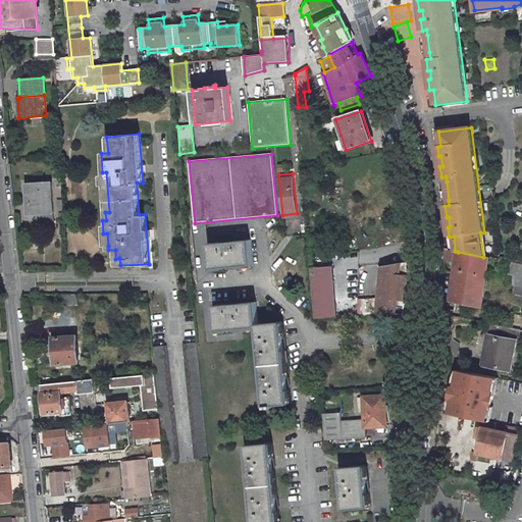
[(53,213),(50,183),(25,185),(28,215),(53,213)]
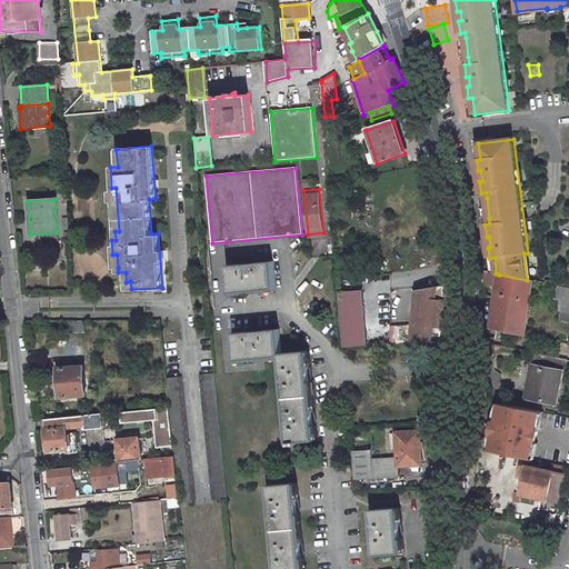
[(272,263),(228,268),(230,293),(275,289),(272,263)]
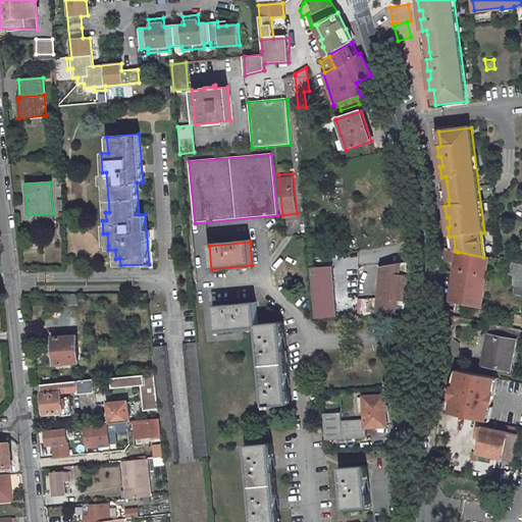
[(447,250),(445,261),(456,263),(458,252),(455,251),(451,251),(447,250)]
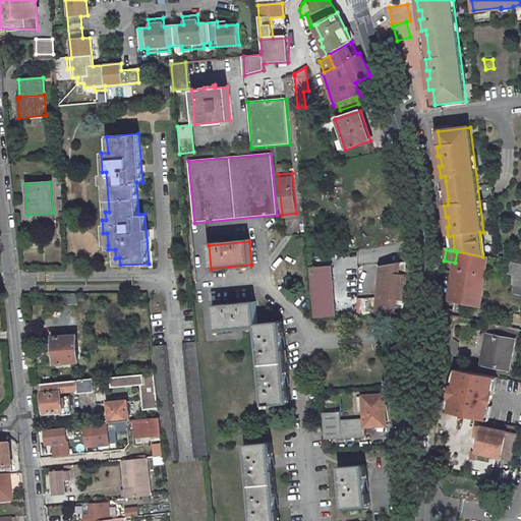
[(455,263),(452,287),(478,291),(480,273),(486,274),(488,257),(486,257),(482,256),(457,251),(455,263)]
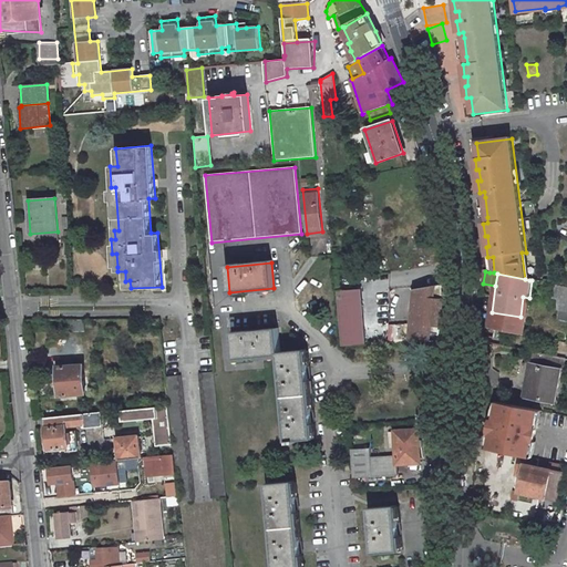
[(445,284),(414,289),(410,342),(440,340),(443,300),(445,300),(445,284)]
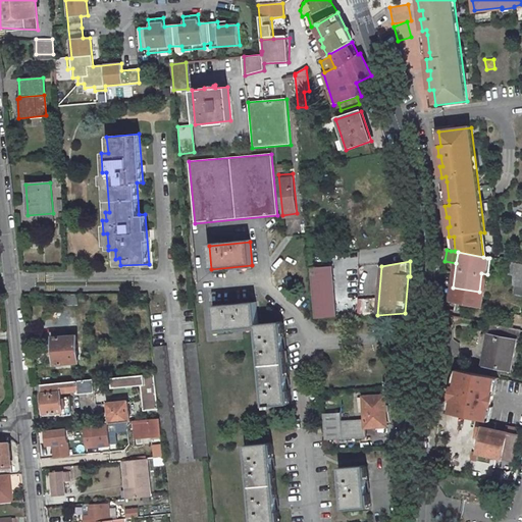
[(330,266),(308,267),(311,319),(333,318),(330,266)]
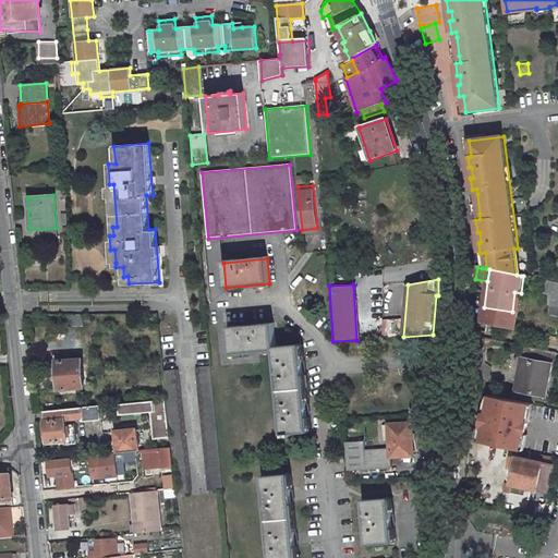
[(516,330),(521,293),(514,292),(512,312),(484,307),(482,324),(516,330)]
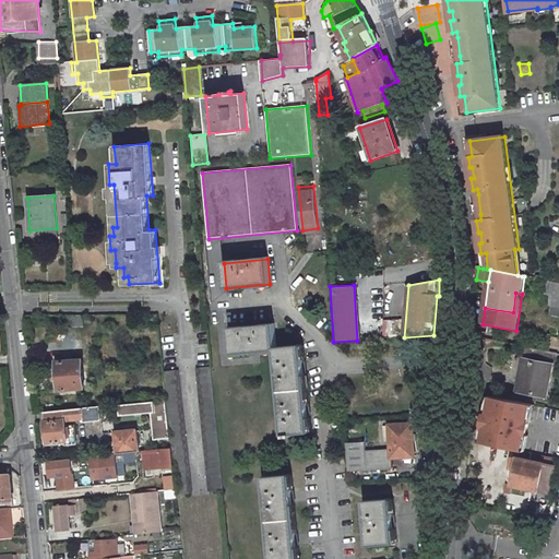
[(274,324),(230,329),(233,354),(274,351),(283,433),(285,433),(286,438),(293,437),(292,433),(309,431),(301,346),(276,347),(274,324)]
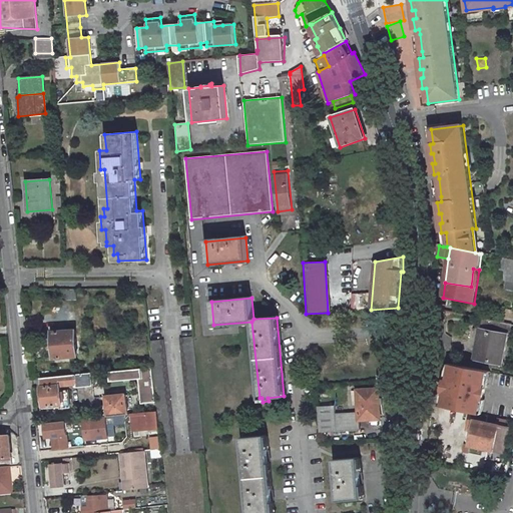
[(480,341),(477,359),(502,363),(507,334),(480,329),(478,340),(480,341)]
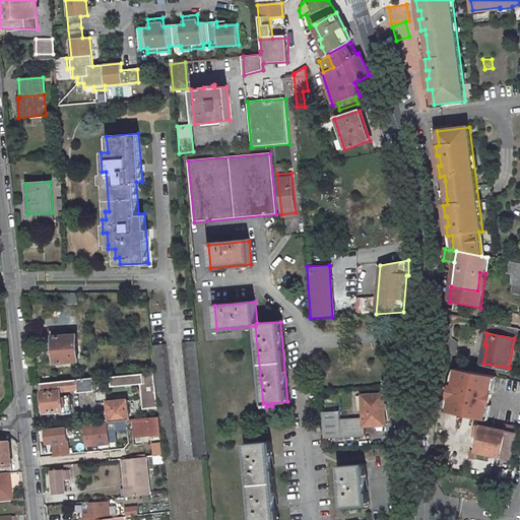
[(76,334),(53,336),(55,364),(78,362),(76,334)]
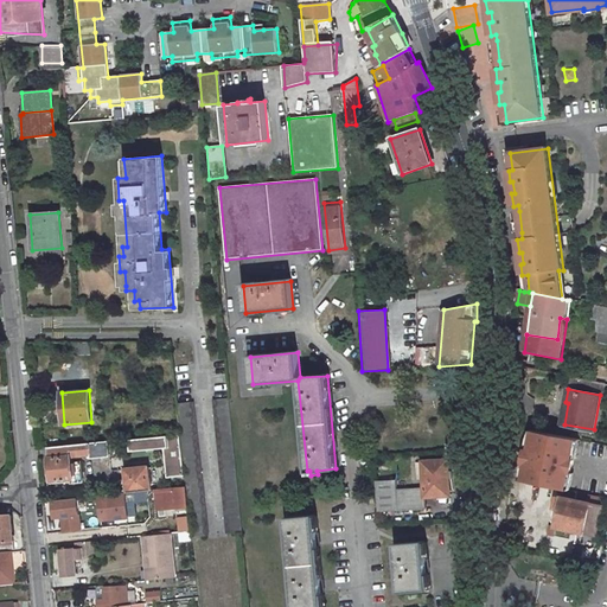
[(229,396),(213,398),(228,534),(242,531),(229,396)]
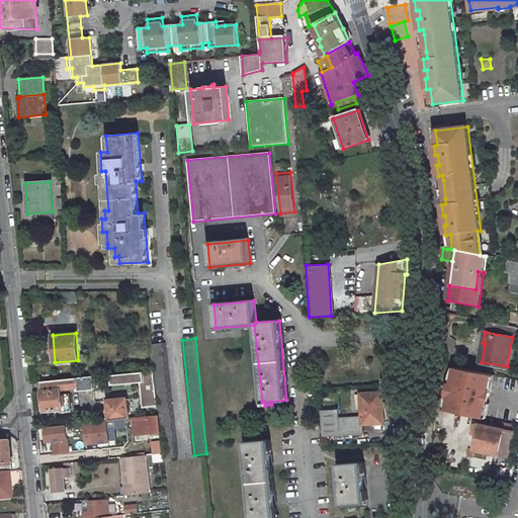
[(151,343),(154,370),(158,406),(164,458),(178,456),(165,341),(151,343)]
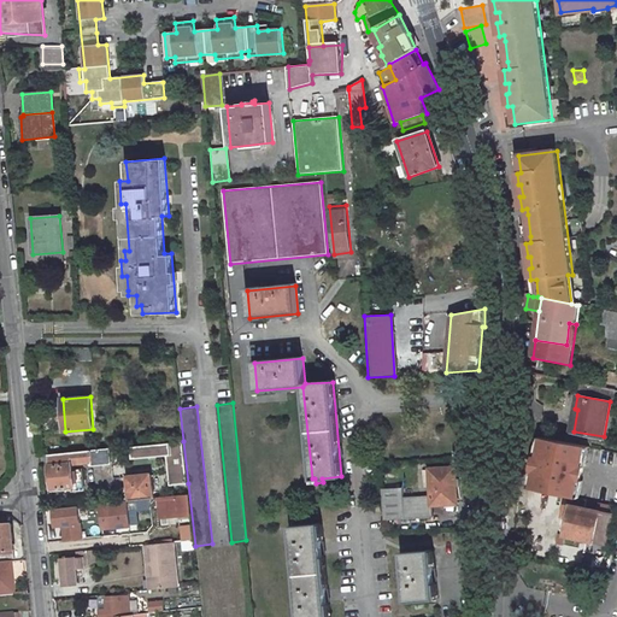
[(586,447),(544,439),(540,458),(535,457),(533,471),(533,476),(535,477),(533,488),(575,498),(577,486),(579,481),(581,482),(585,466),(582,465),(586,447)]
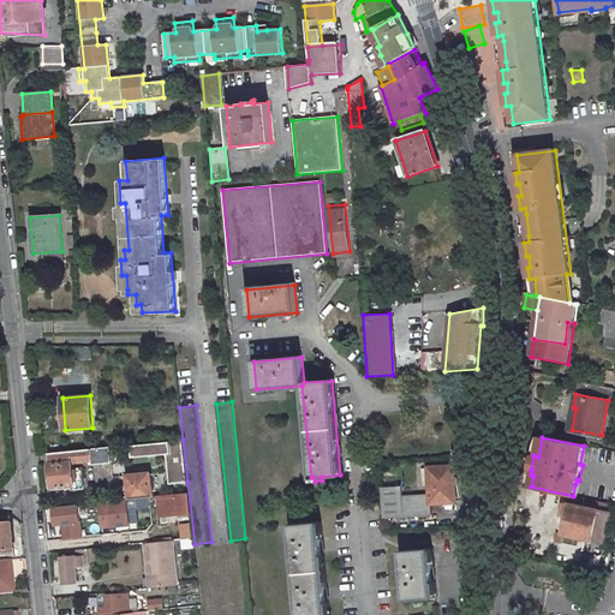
[(187,482),(183,440),(131,445),(132,457),(166,453),(169,483),(187,482)]
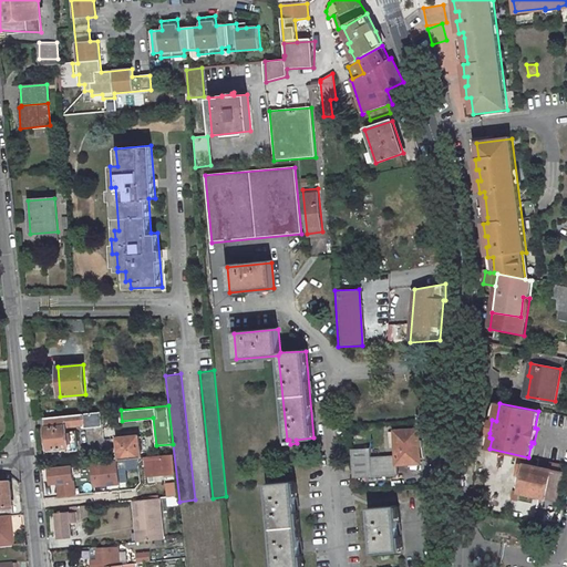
[(103,425),(101,412),(91,413),(92,426),(103,425)]
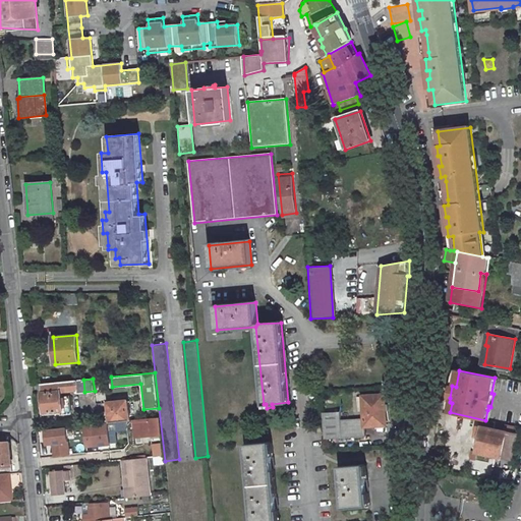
[(84,392),(83,380),(42,384),(44,409),(41,410),(42,416),(52,415),(52,412),(60,411),(61,414),(71,413),(69,397),(62,398),(61,392),(78,390),(78,393),(84,392)]
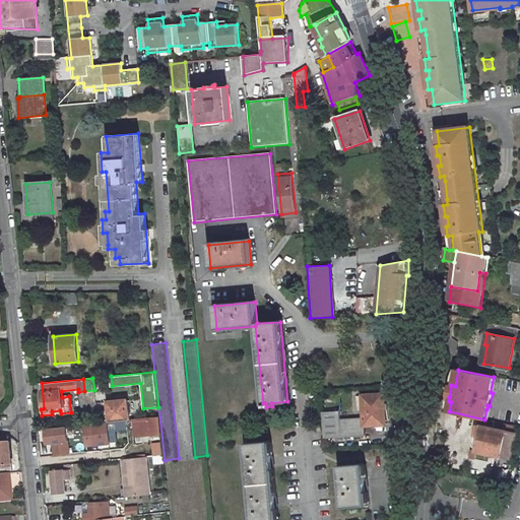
[(390,380),(382,381),(382,389),(391,389),(390,380)]
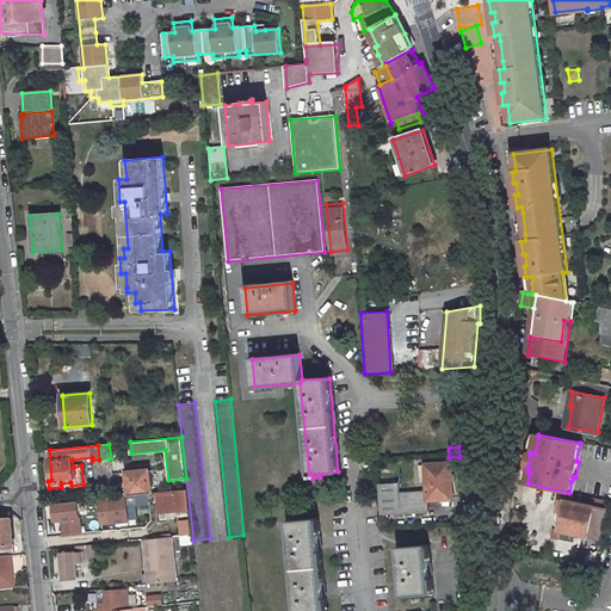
[(400,482),(377,485),(380,516),(430,512),(430,500),(454,498),(451,463),(426,464),(427,491),(400,493),(400,482)]
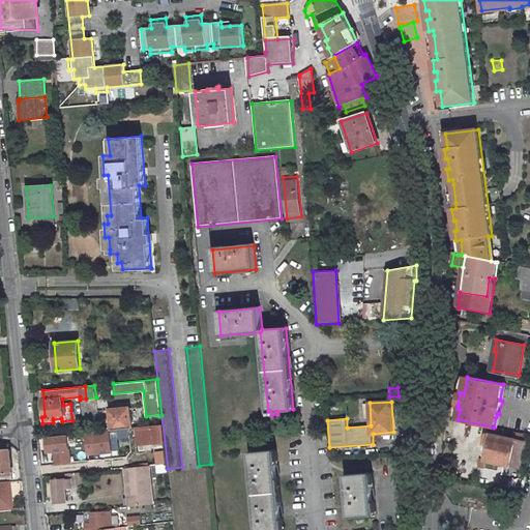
[(131,428),(130,422),(131,422),(129,407),(110,409),(111,417),(106,418),(107,430),(110,430),(131,428)]
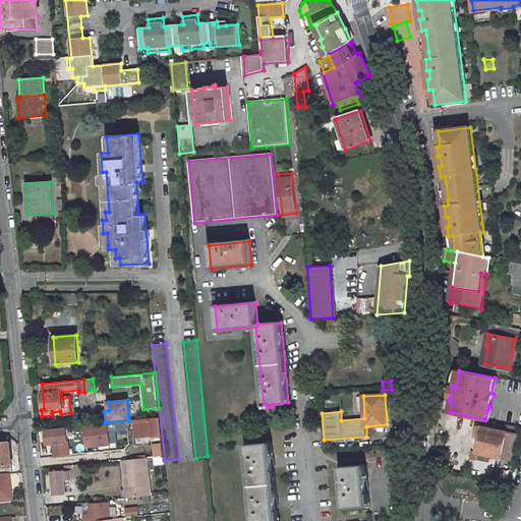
[(130,421),(131,426),(138,425),(140,437),(161,435),(159,418),(141,420),(130,421)]
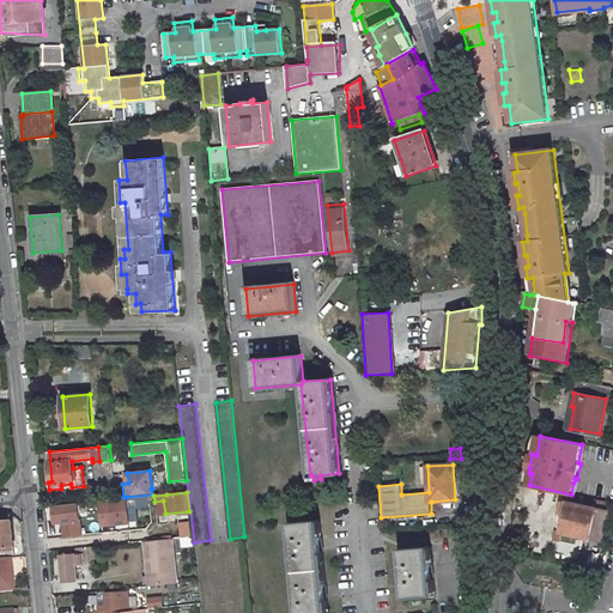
[(97,501),(99,526),(129,522),(127,497),(123,497),(97,501)]
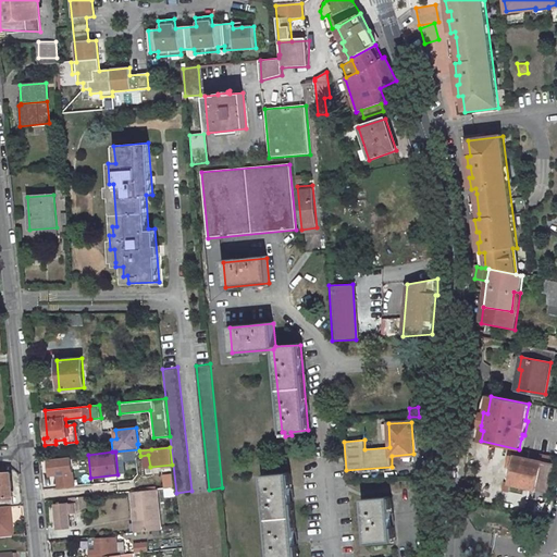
[(512,468),(509,483),(546,492),(553,458),(540,455),(539,461),(517,457),(516,458),(510,457),(508,467),(512,468)]
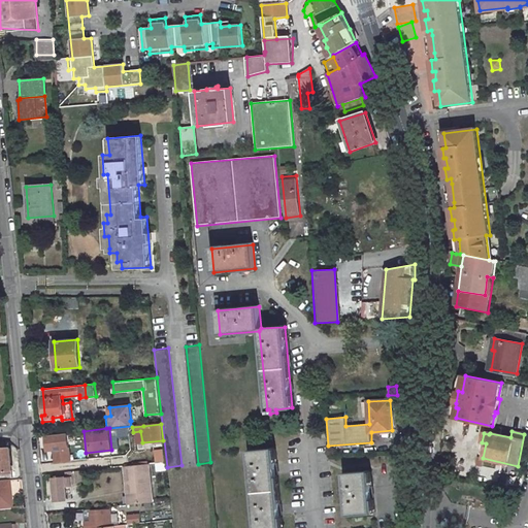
[(66,432),(44,435),(46,450),(53,449),(55,462),(69,460),(66,432)]
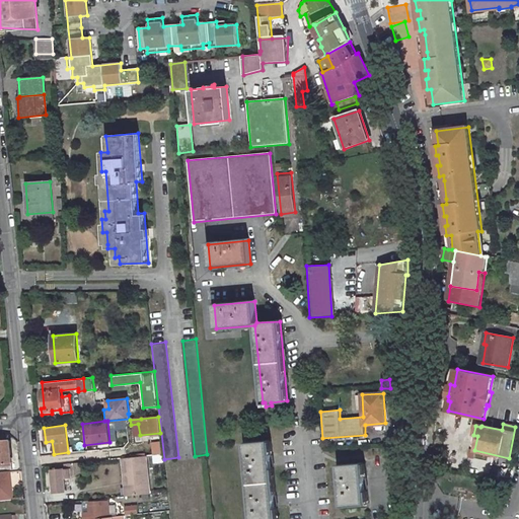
[(1,468),(11,468),(9,440),(0,440),(0,463),(0,464),(1,468)]
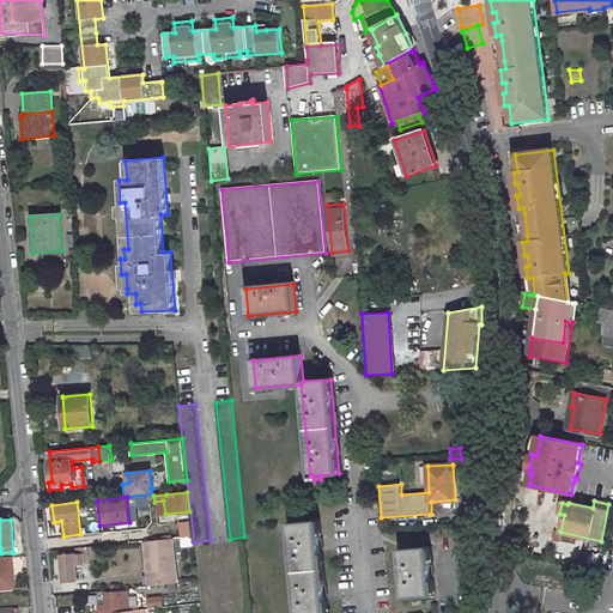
[(325,612),(316,521),(289,523),(296,612),(325,612)]
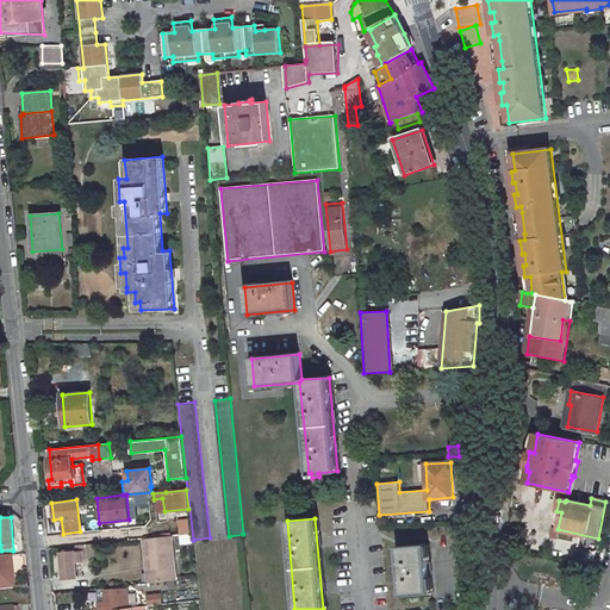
[(191,534),(188,520),(179,521),(180,535),(191,534)]
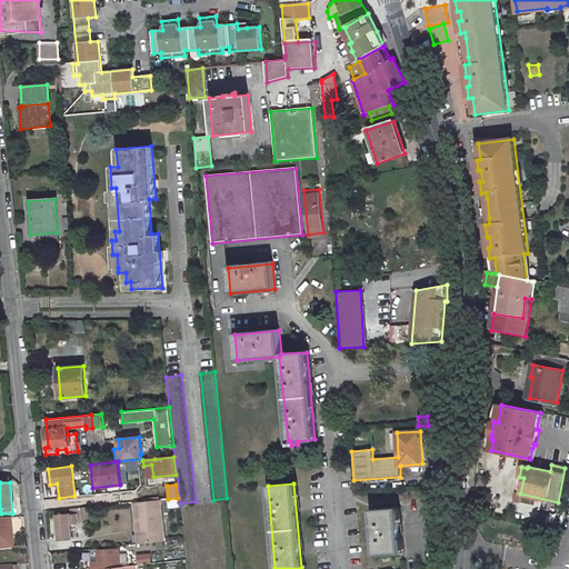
[(150,521),(152,541),(165,540),(160,500),(141,501),(143,521),(150,521)]
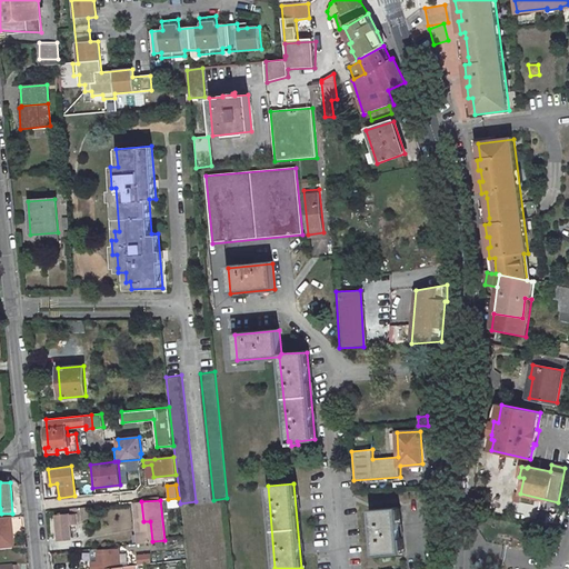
[(398,509),(371,511),(375,555),(401,552),(398,509)]
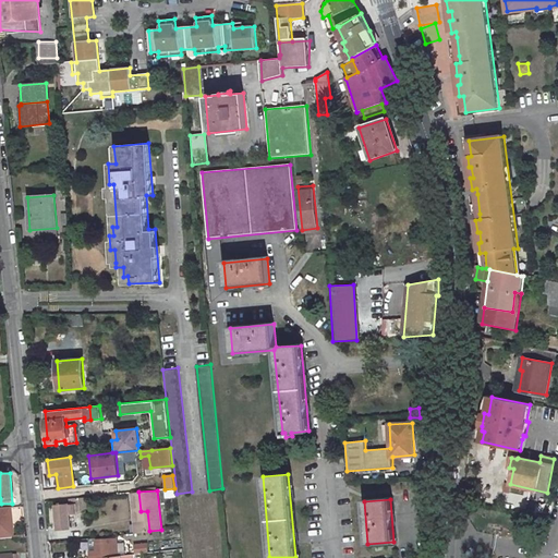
[(72,505),(55,507),(57,529),(69,528),(67,514),(73,514),(72,505)]
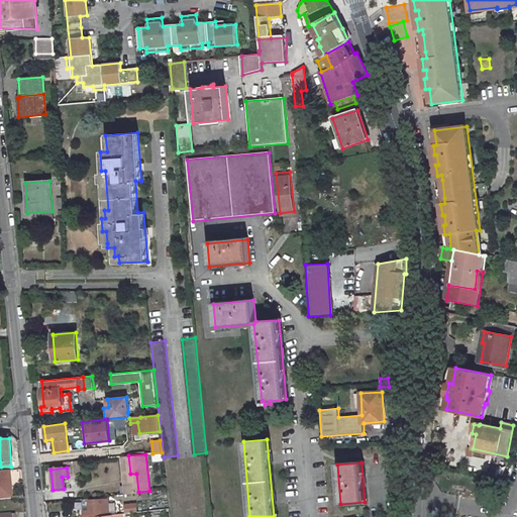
[(0,498),(11,497),(8,471),(0,471),(0,498)]
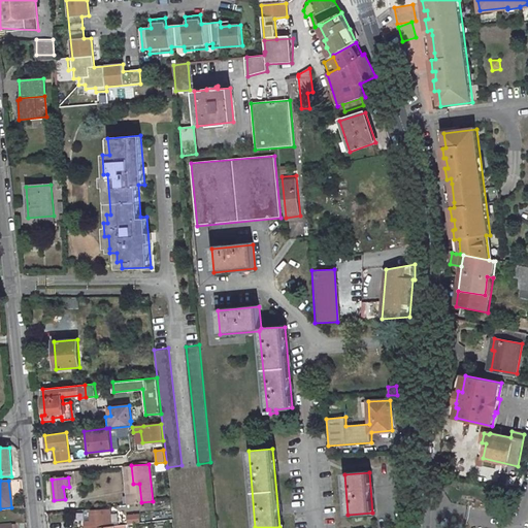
[(139,484),(133,484),(135,503),(141,502),(139,484)]
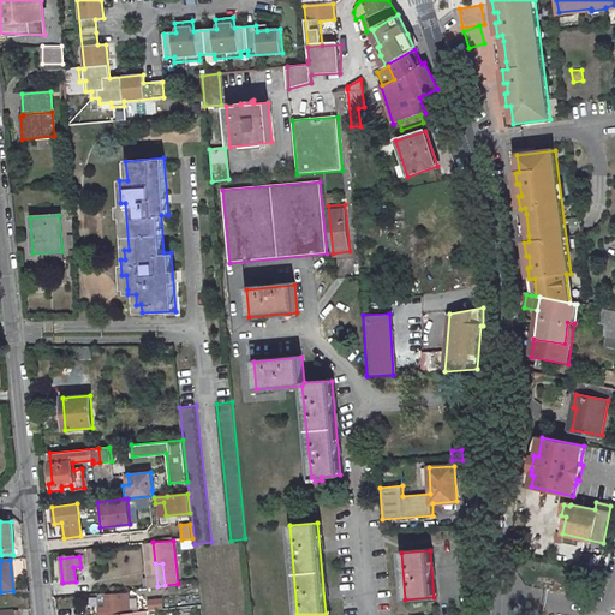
[(120,613),(120,607),(129,607),(127,595),(106,596),(107,614),(120,613)]
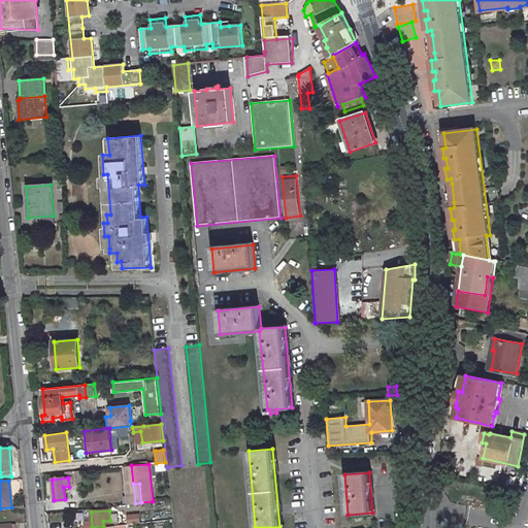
[(138,523),(138,514),(125,514),(125,523),(138,523)]
